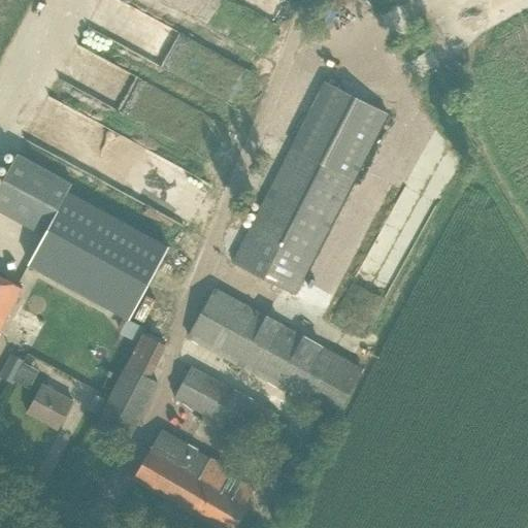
[(265,11),(270,0),(101,0),(88,28),(150,59),(169,20),(256,64),(279,19),(265,11)]
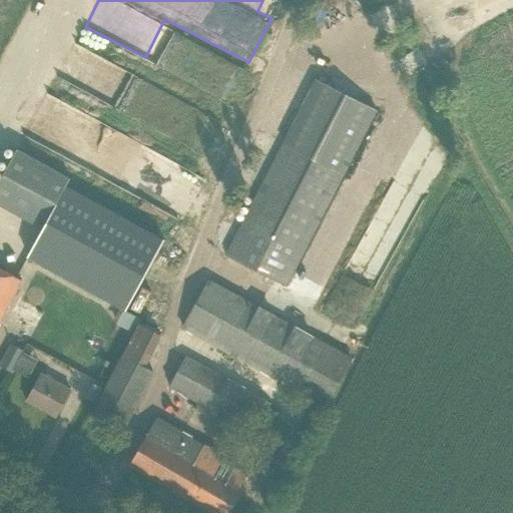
[(311,0),(306,26),(326,31),(333,0),(311,0)]
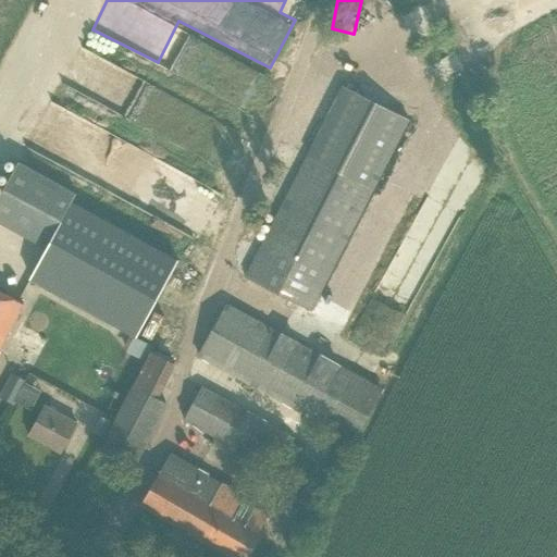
[(343,86),(308,156),(245,277),(310,310),(408,120),(343,86)]
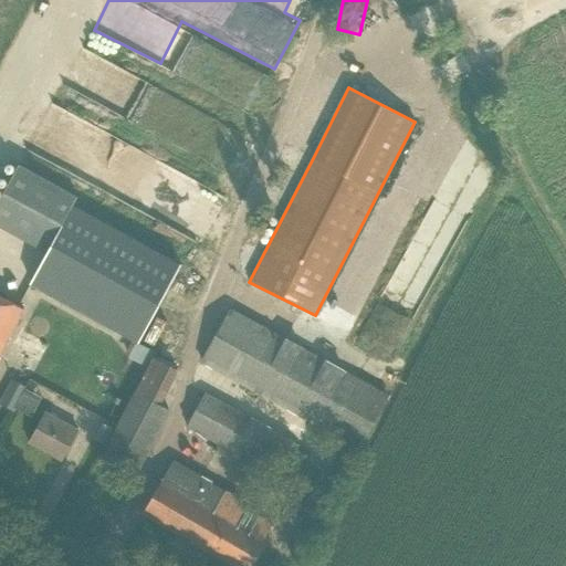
[(17,165),(0,195),(0,227),(46,252),(30,282),(138,342),(180,264),(72,205),(76,197),(17,165)]
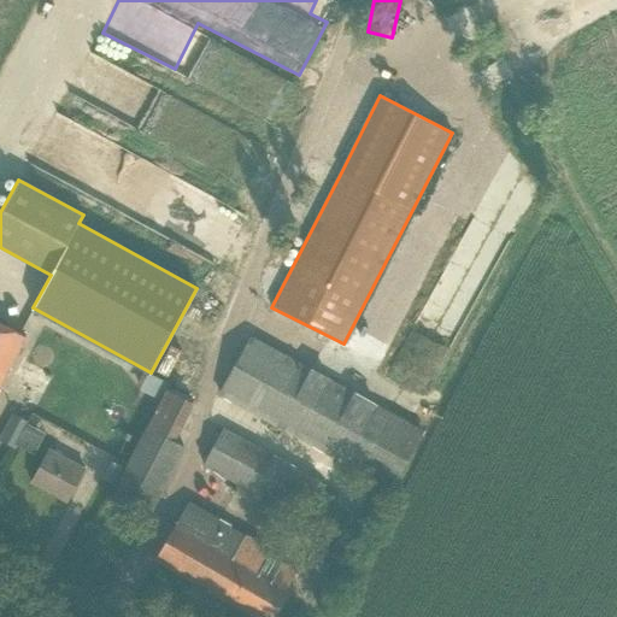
[(0,385),(25,338),(0,323),(0,385)]
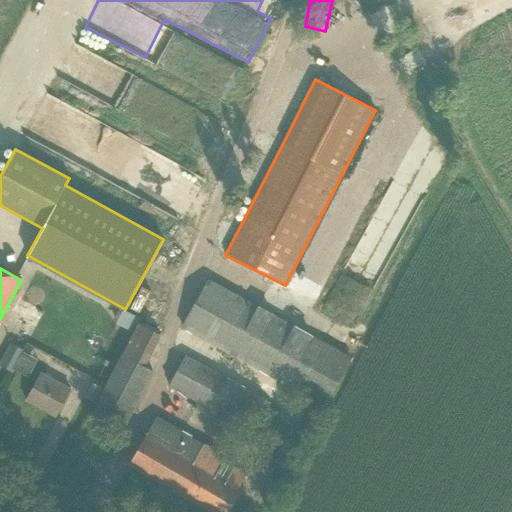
[(182,328),(324,405),(350,358),(208,280),(182,328)]
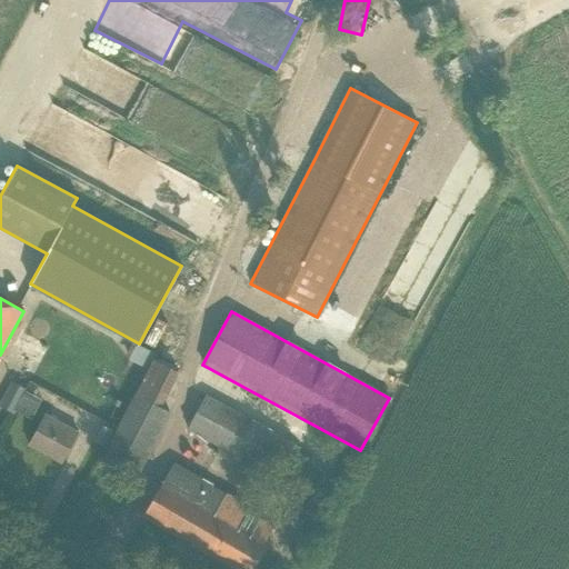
[(152,359),(127,409),(128,409),(102,459),(136,477),(169,412),(159,407),(178,372),(152,359)]
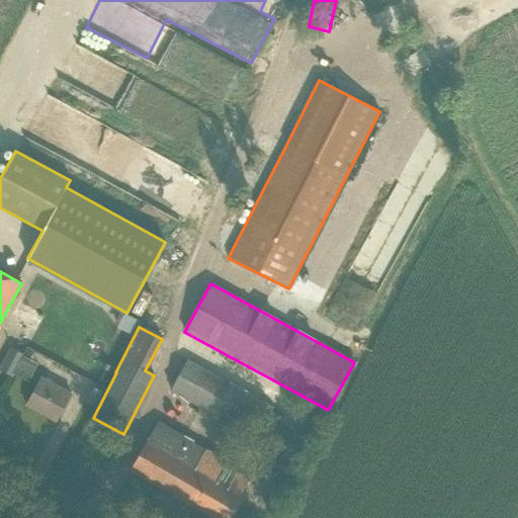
[(0,365),(0,369),(12,376),(24,354),(9,347),(0,365)]
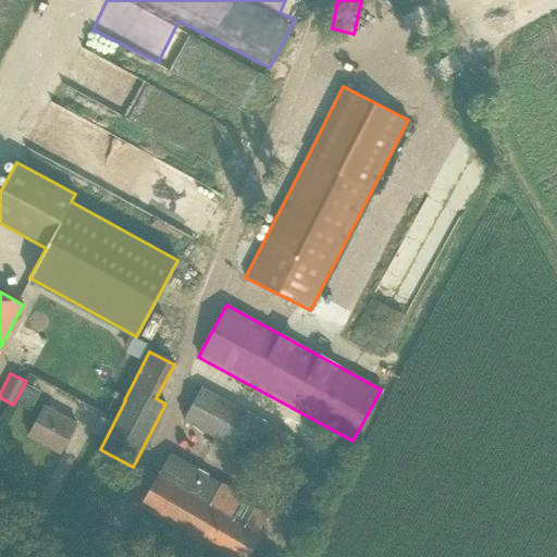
[(183,420),(270,467),(287,434),(201,387),(183,420)]
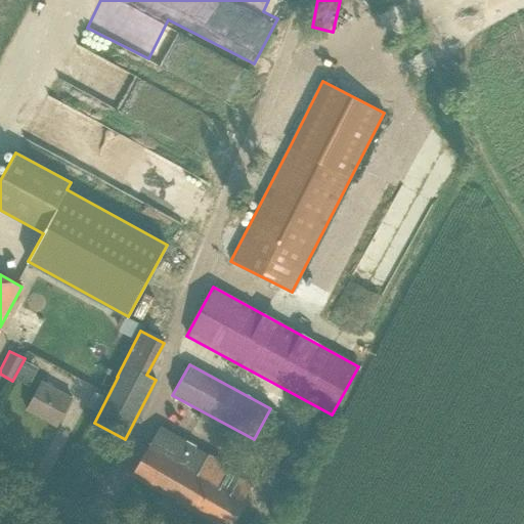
[(27,410),(56,426),(72,398),(42,382),(27,410)]
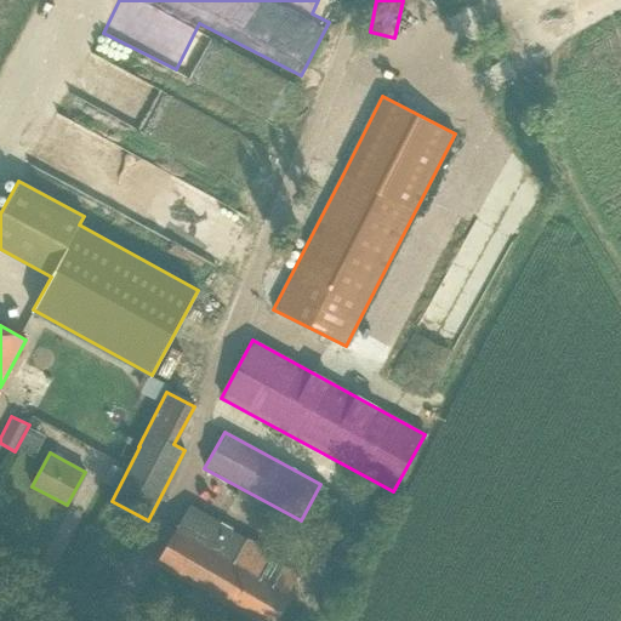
[(112,466),(103,482),(113,486),(121,471),(112,466)]
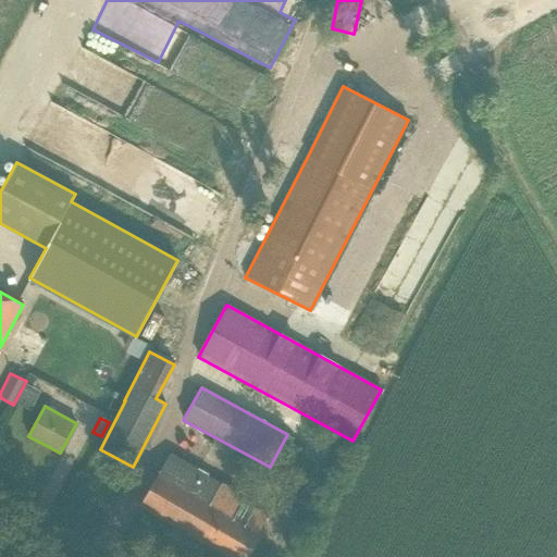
[(260,528),(268,516),(254,507),(254,508),(243,503),(246,496),(221,482),(220,484),(207,477),(208,474),(171,453),(139,504),(230,556),(247,556),(263,530),(260,528)]
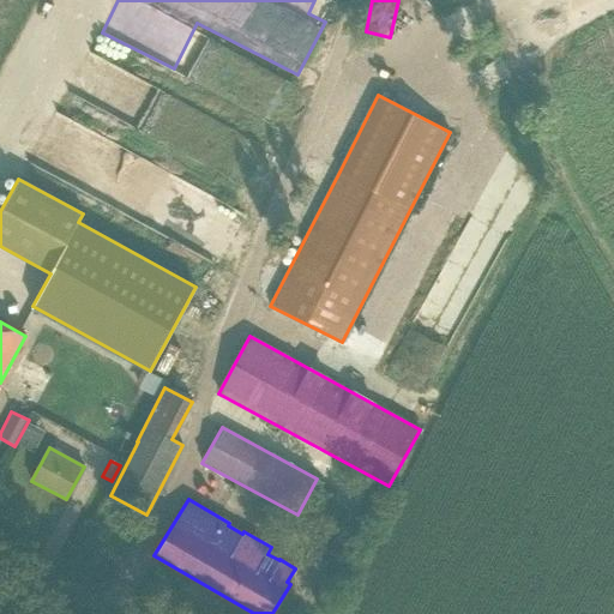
[(309,557),(337,571),(365,521),(337,505),(309,557)]
